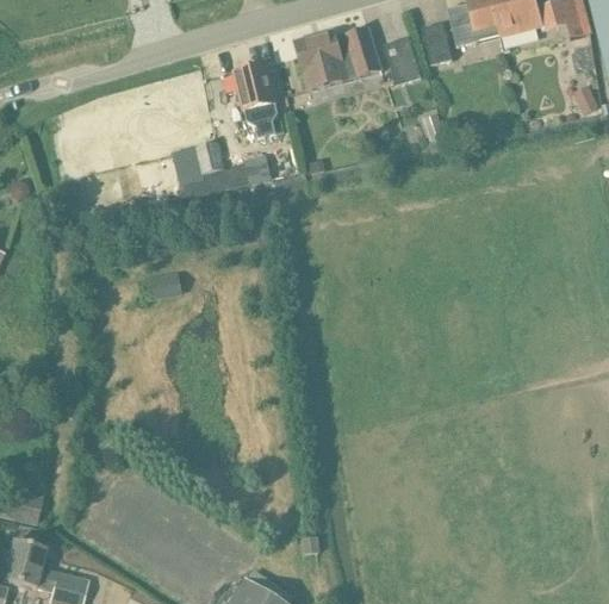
[(498,33),(490,0),(471,0),(466,1),(466,2),(446,8),(455,45),(477,39),(477,38),(498,33)]
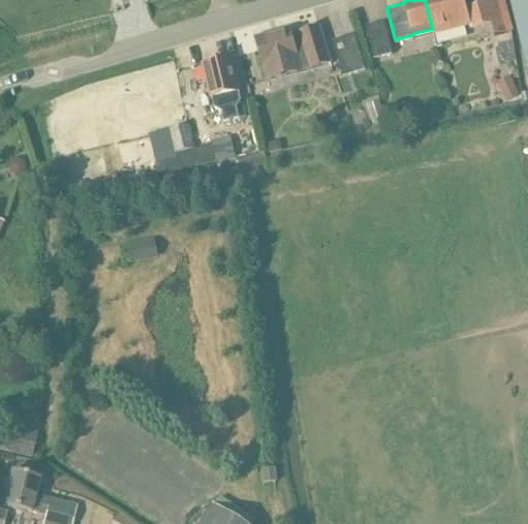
[(425,0),(432,29),(468,20),(469,25),(472,24),(473,26),(491,21),(494,32),(505,30),(498,0),(483,0),(464,5),(463,0),(425,0)]
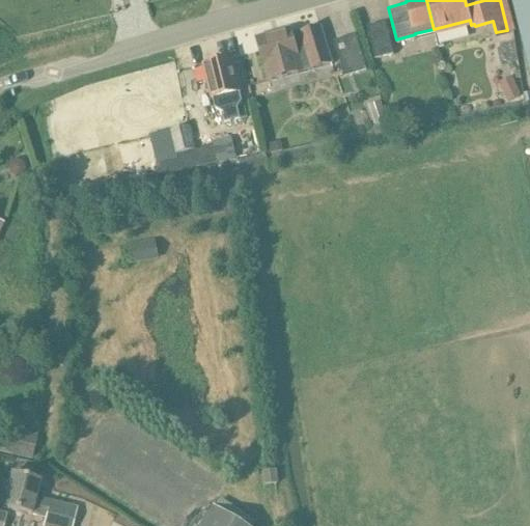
[(511,0),(529,73),(529,0),(511,0)]
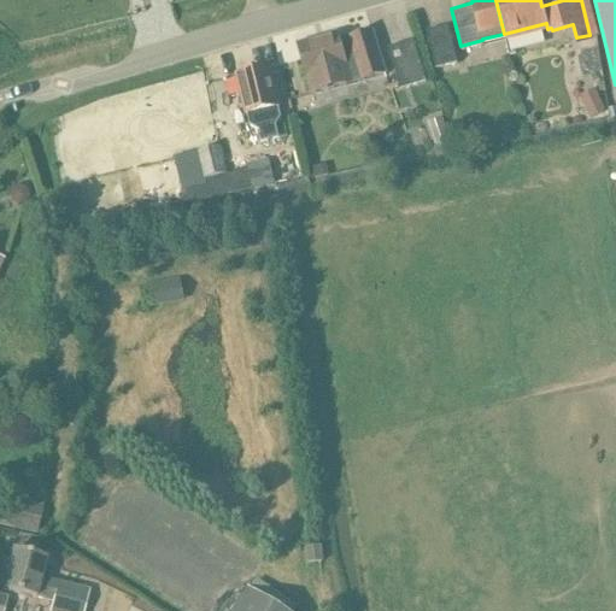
[(447,22),(426,28),(434,65),(456,59),(447,22)]
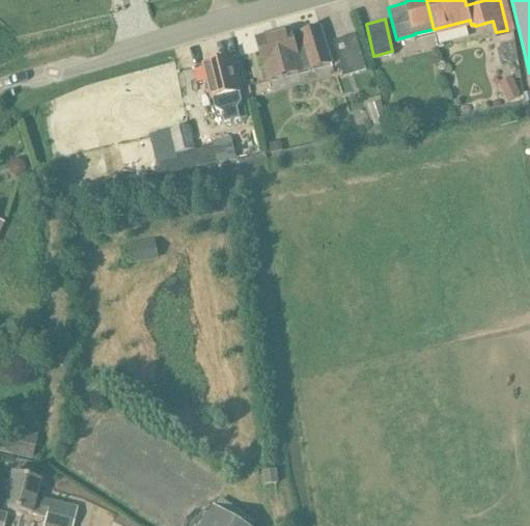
[(331,61),(322,25),(293,33),(290,26),(256,35),(269,79),(331,61)]
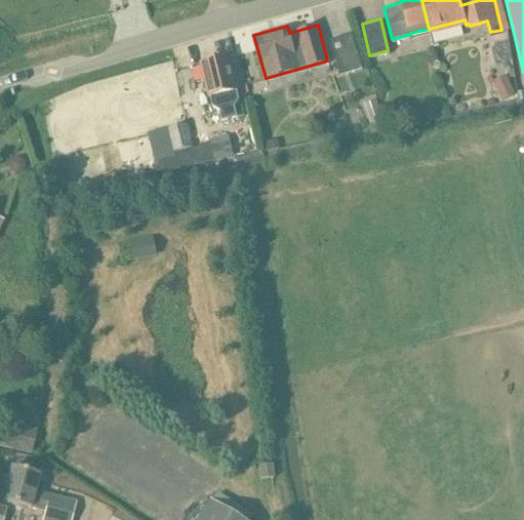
[(362,67),(351,31),(329,38),(340,73),(362,67)]
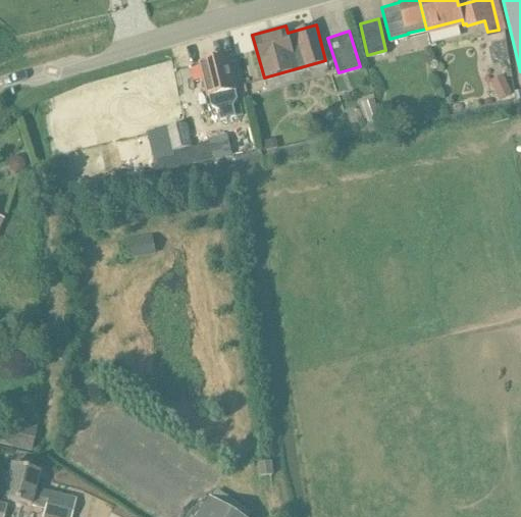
[(237,97),(235,88),(236,88),(227,53),(201,60),(212,103),(218,107),(232,104),(237,97)]
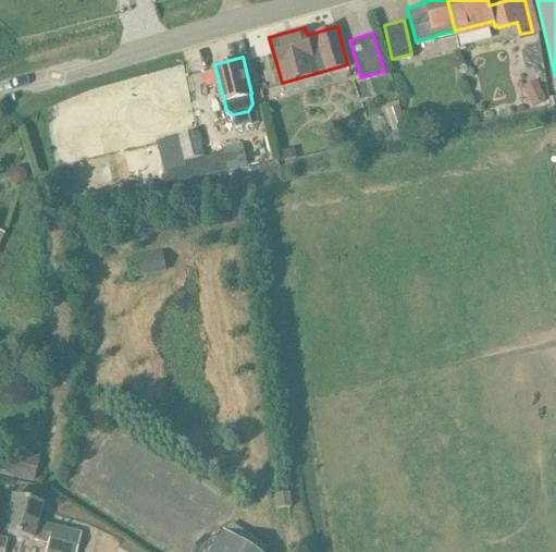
[(535,78),(523,84),(531,101),(543,96),(535,78)]
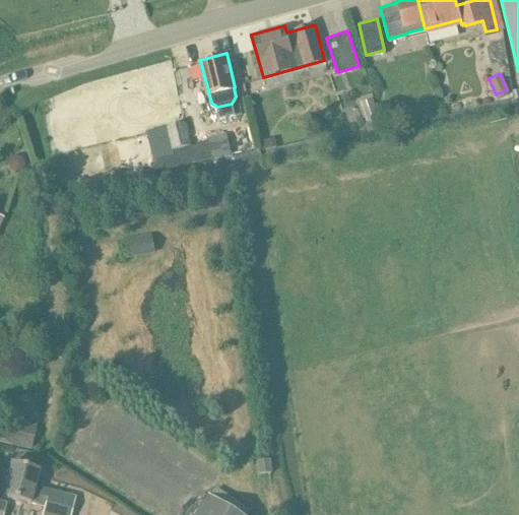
[(377,116),(371,97),(360,100),(366,119),(377,116)]
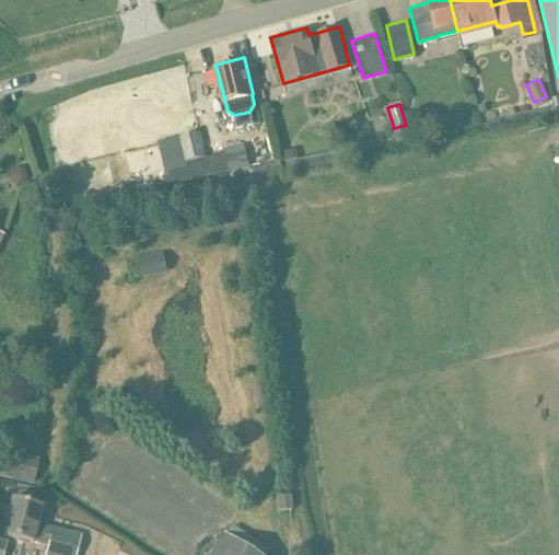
[(200,129),(164,137),(174,180),(228,169),(223,150),(206,154),(200,129)]
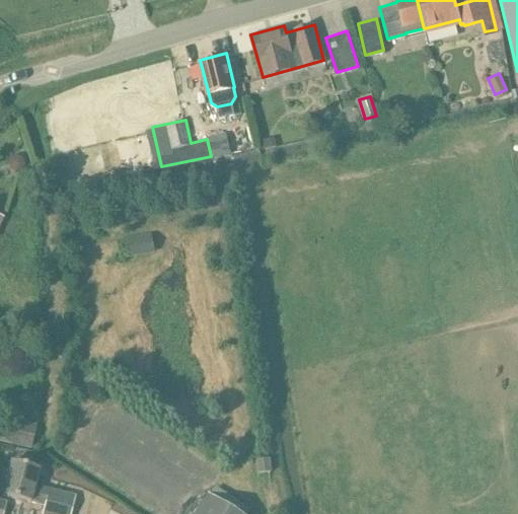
[(229,152),(224,130),(206,134),(207,139),(211,156),(229,152)]
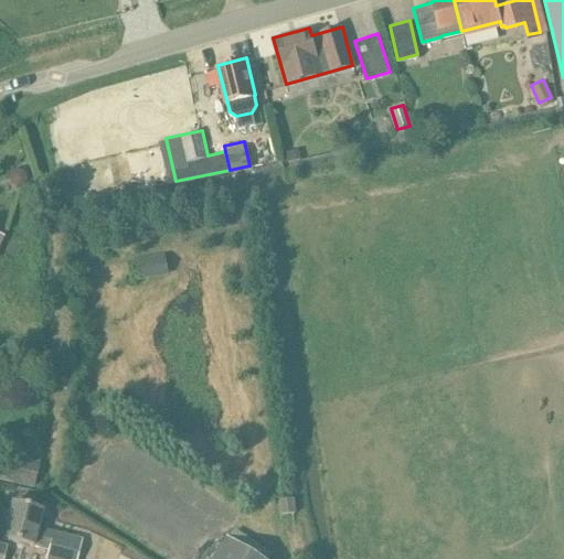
[(284,160),(298,157),(296,141),(280,144),(284,160)]
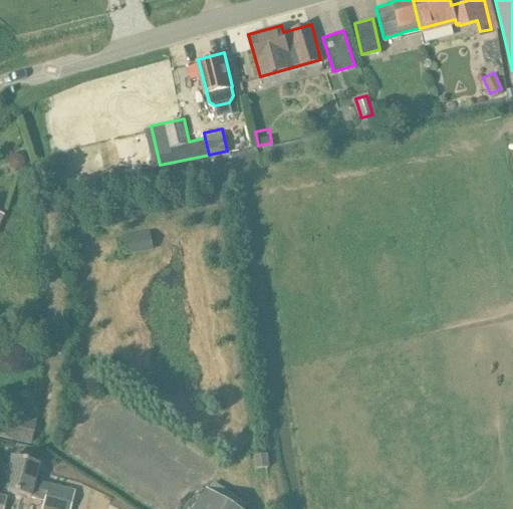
[(115,235),(119,254),(153,247),(149,229),(115,235)]
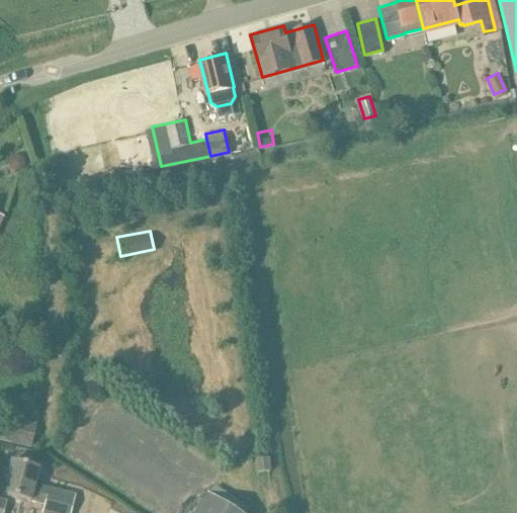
[(35,422),(4,413),(0,427),(0,437),(29,446),(35,422)]
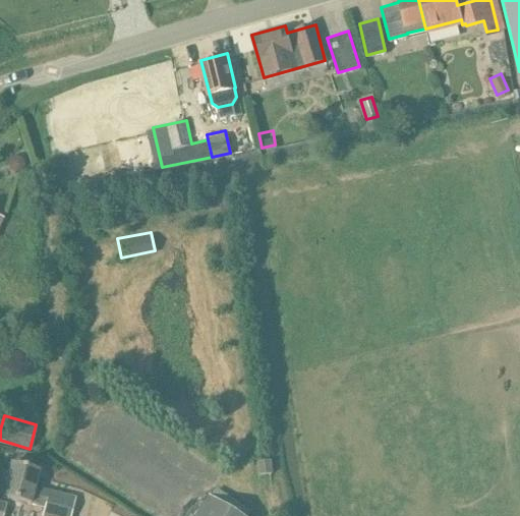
[(38,469),(10,461),(1,494),(30,501),(30,500),(46,505),(44,515),(45,515),(69,515),(75,494),(51,488),(51,490),(34,484),(38,469)]
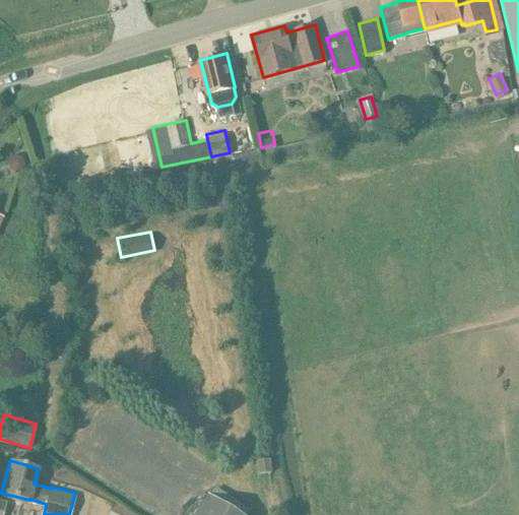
[(243,514),(210,493),(194,514),(243,514)]
